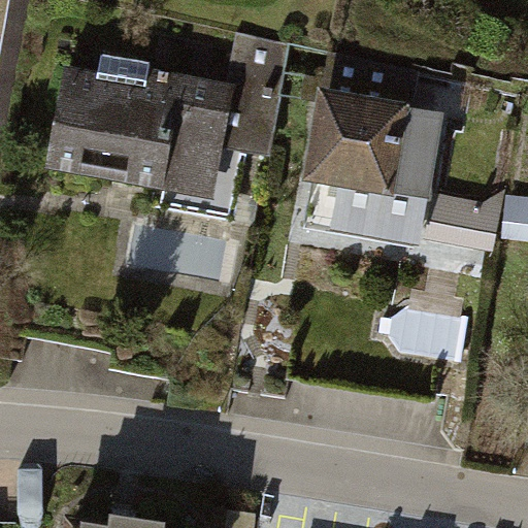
[(141,84),(61,67),(40,170),(147,191),(143,209),(237,227),(251,159),(272,163),(296,42),(234,31),(225,78),(145,63),(141,84)]
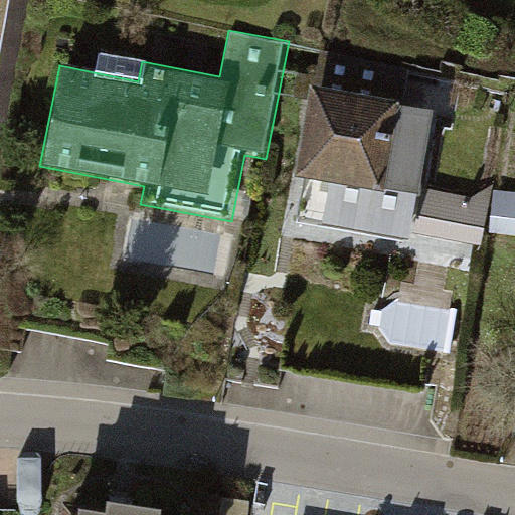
[(292,100),(306,103),(293,176),(303,178),(295,221),(406,242),(407,233),(479,249),(487,201),(414,188),(428,109),(401,105),(407,67),(318,51),(314,74),(297,71),(292,100)]
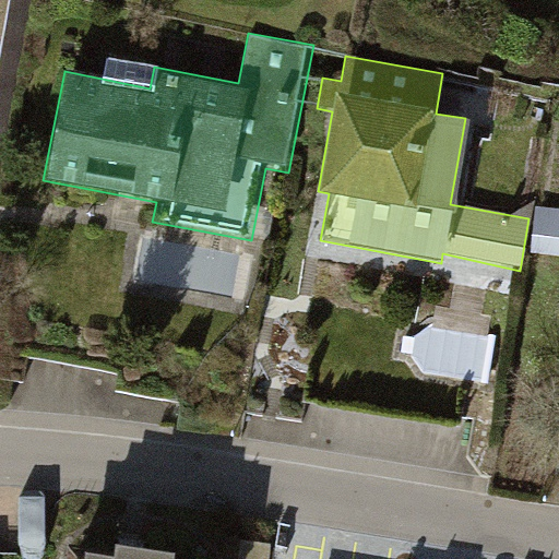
[(558,210),(536,209),(532,252),(558,254),(558,210)]
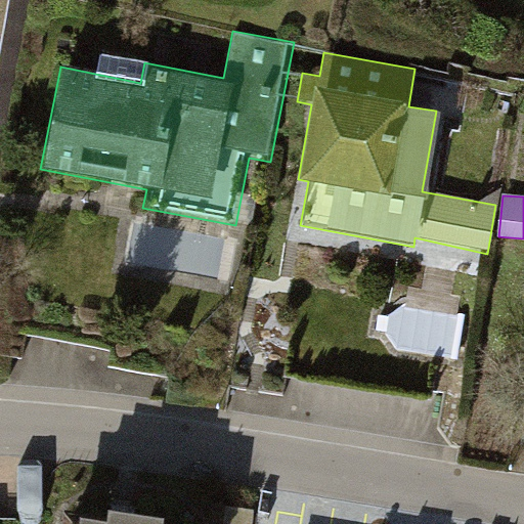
[(467,352),(470,313),(398,308),(395,347),(467,352)]
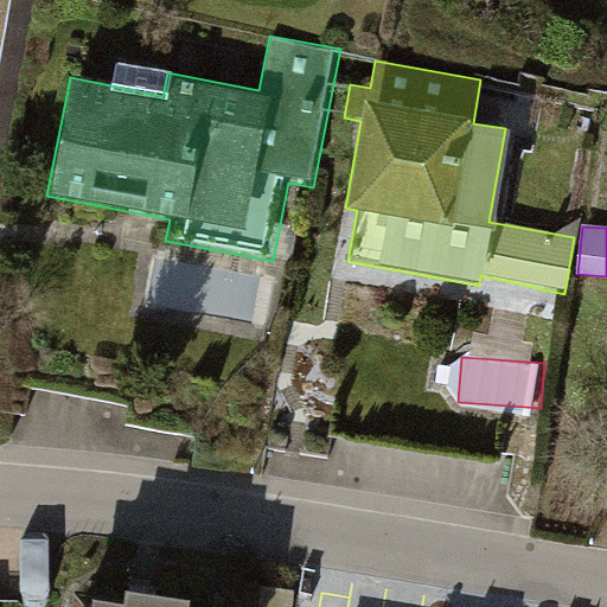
[(128,601),(94,596),(91,606),(186,606),(187,599),(161,595),(129,590),(128,601)]
